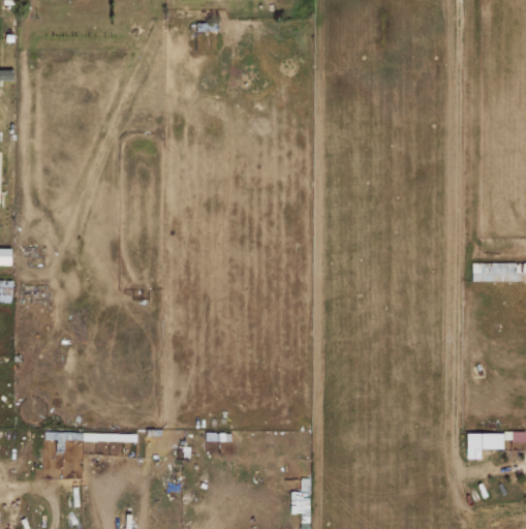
[(16,69),(0,69),(0,80),(16,80),(16,69)]
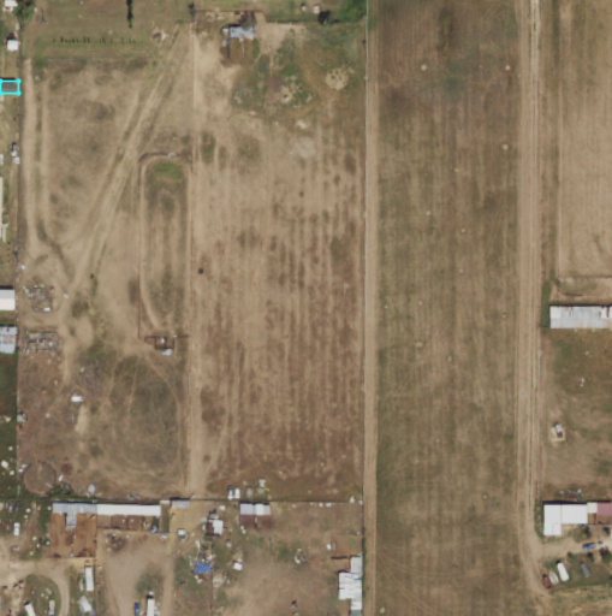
[(0,308),(15,308),(16,289),(0,288),(0,308)]
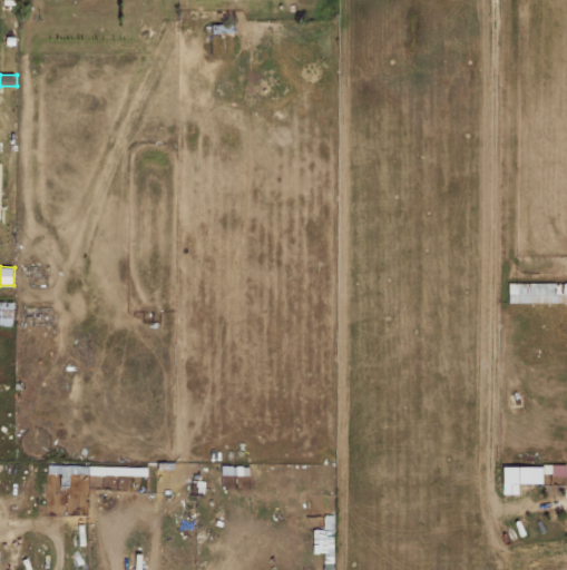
[(0,301),(0,313),(0,314),(0,324),(13,325),(15,302),(0,301)]
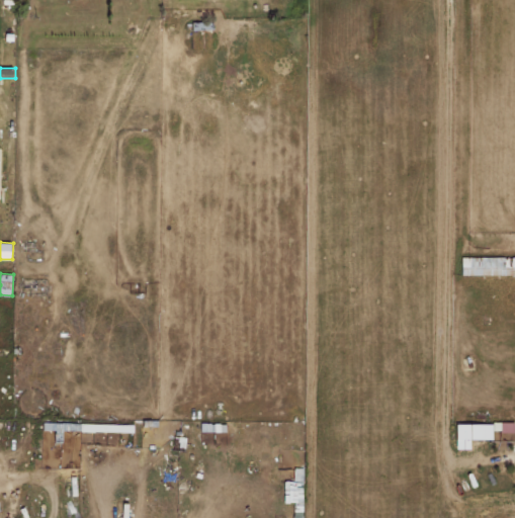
[(514,423),(495,423),(495,431),(514,431),(514,423)]
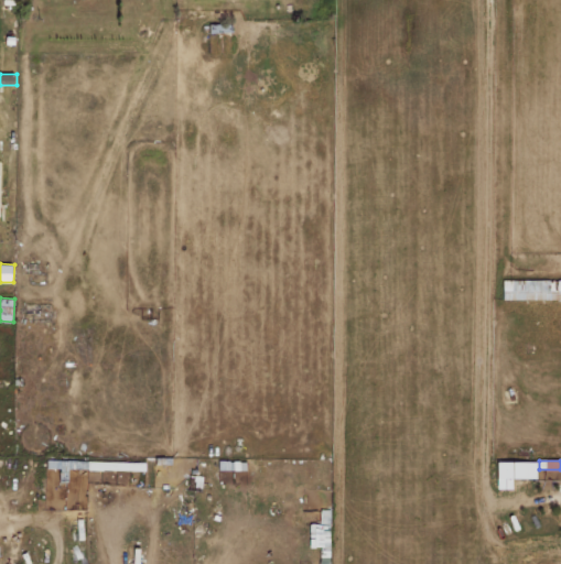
[(498,489),(514,489),(513,479),(538,478),(537,462),(497,462),(498,489)]
